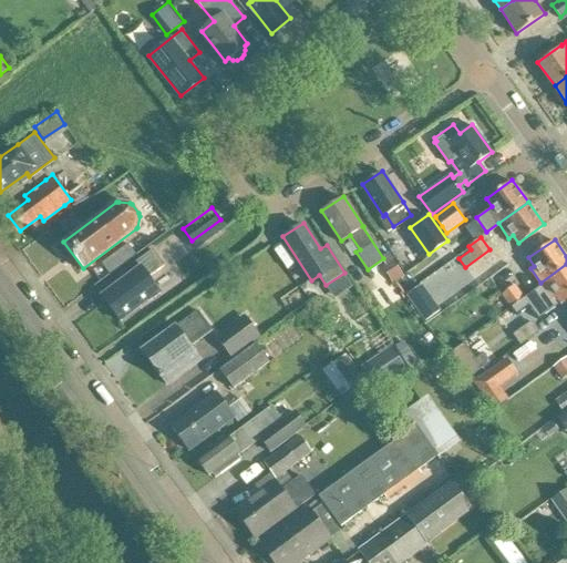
[(150,298),(160,290),(148,276),(164,264),(153,248),(135,260),(140,266),(130,273),(131,274),(102,295),(120,319),(148,298),(150,298)]
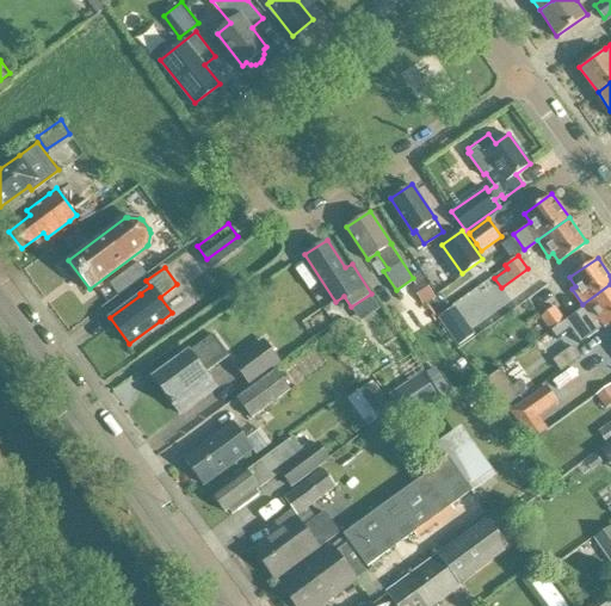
[(112,286),(119,296),(146,277),(139,267),(112,286)]
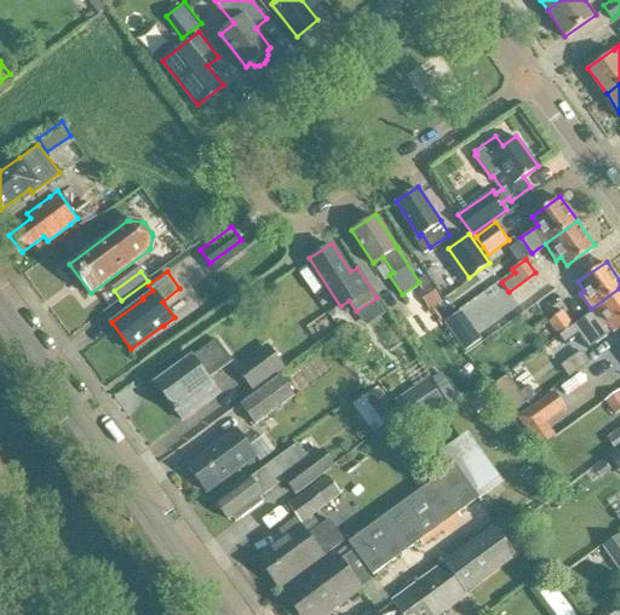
[(619,288),(591,309),(603,325),(607,322),(613,331),(619,326),(619,288)]
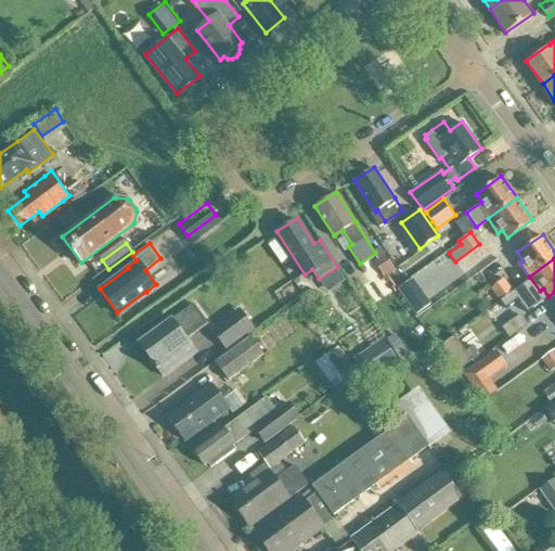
[(500,299),(512,291),(503,278),(491,286),(500,299)]
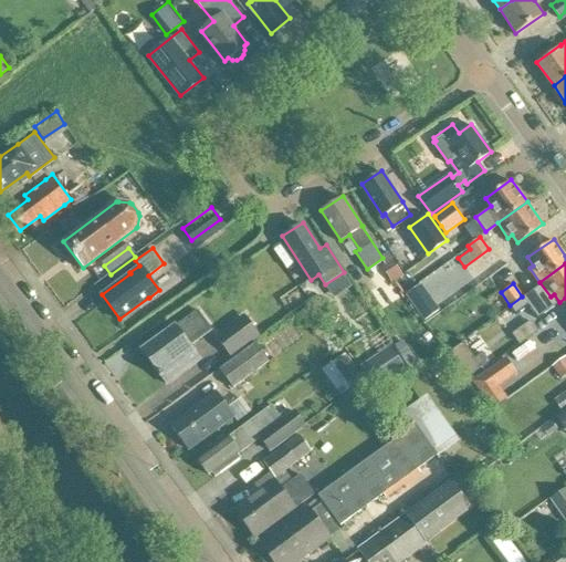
[(423,319),(439,308),(429,293),(413,304),(423,319)]
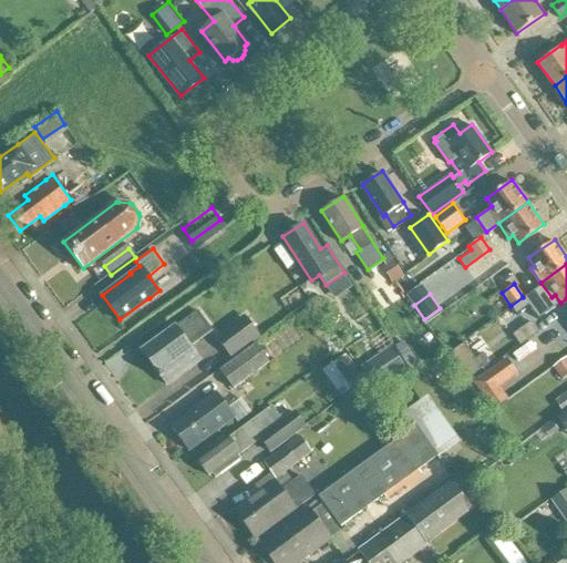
[(210,325),(198,308),(176,325),(142,349),(166,382),(200,357),(188,341),(210,325)]
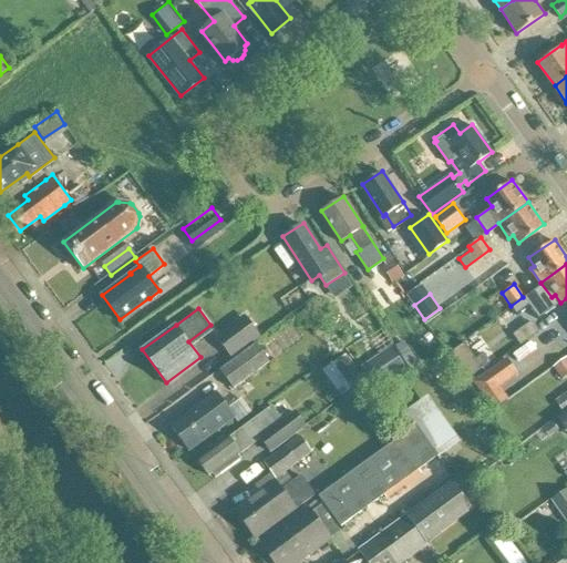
[(245,314),(215,335),(232,357),(260,336),(245,314)]
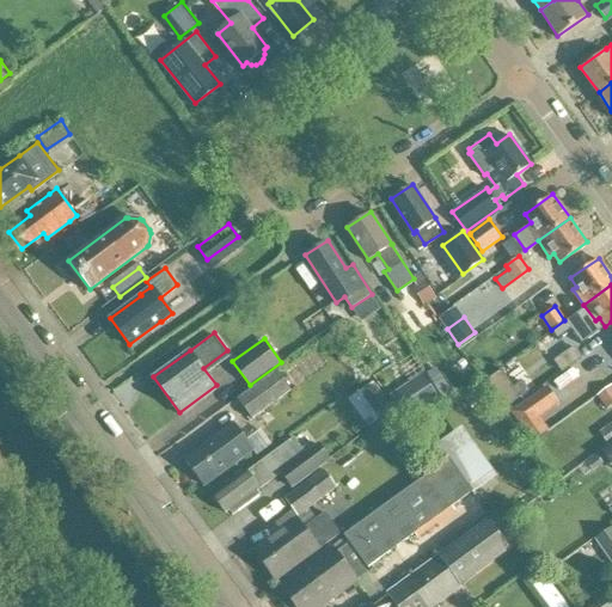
[(501,368),(485,379),(505,406),(530,390),(522,379),(514,385),(501,368)]
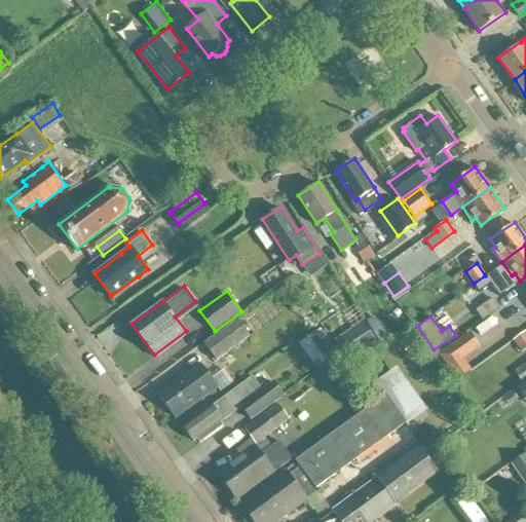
[(217,359),(250,335),(237,319),(204,342),(217,359)]
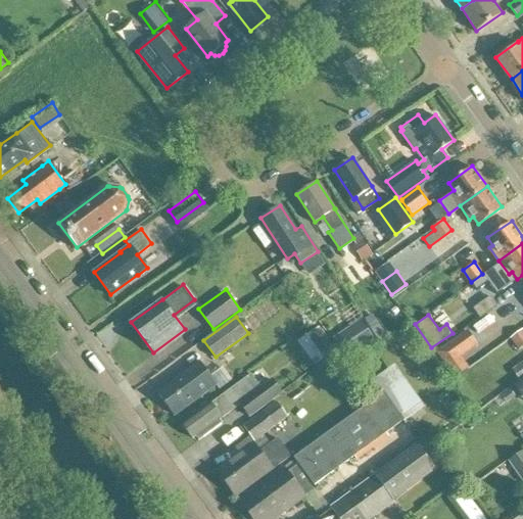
[(361,319),(333,337),(338,344),(347,359),(375,340),(367,327),(361,319)]
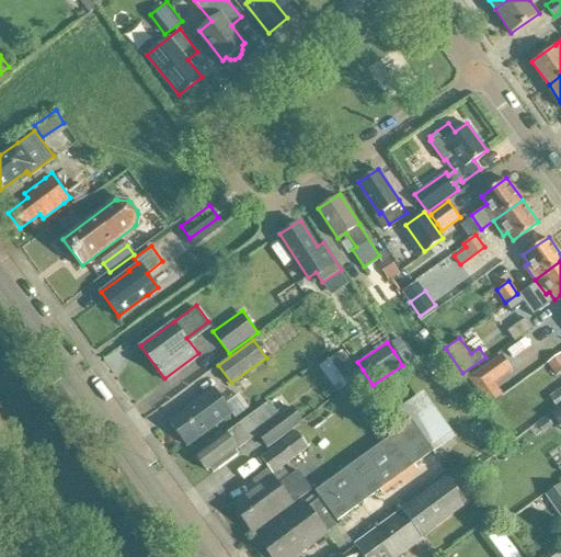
[(397,351),(408,366),(415,362),(404,345),(396,351),(397,351)]
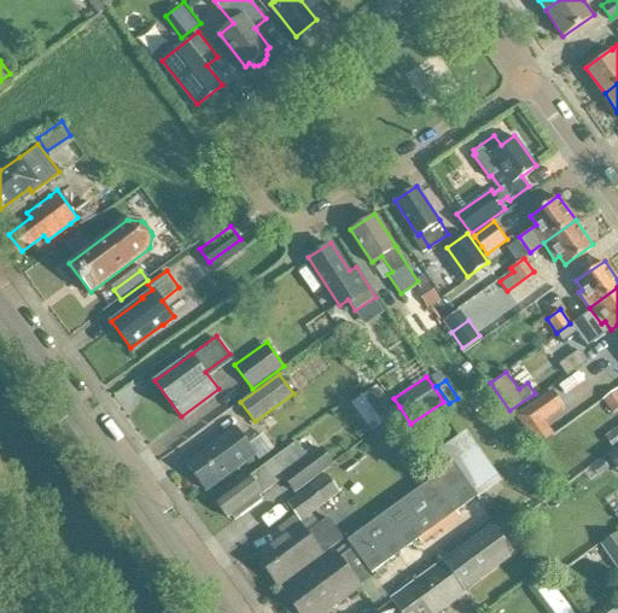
[(377,415),(391,406),(378,386),(363,396),(377,415)]
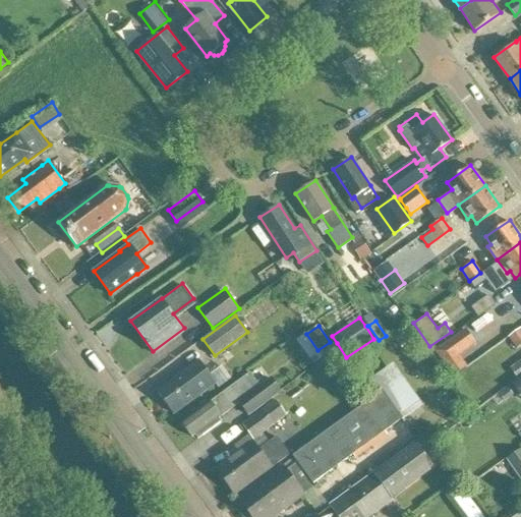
[(465,328),(435,350),(445,364),(475,342),(465,328)]
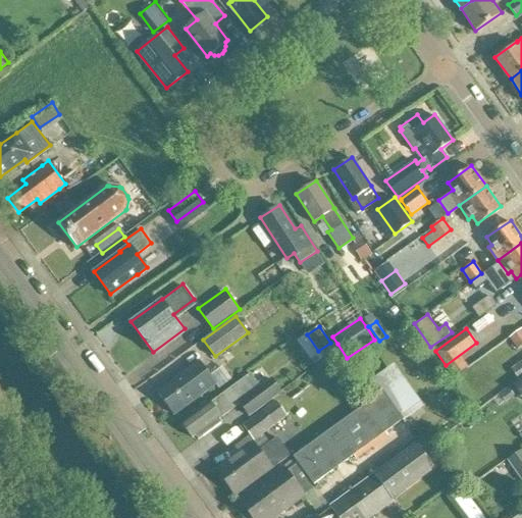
[(521,329),(521,328),(509,337),(518,348),(521,345),(521,329)]
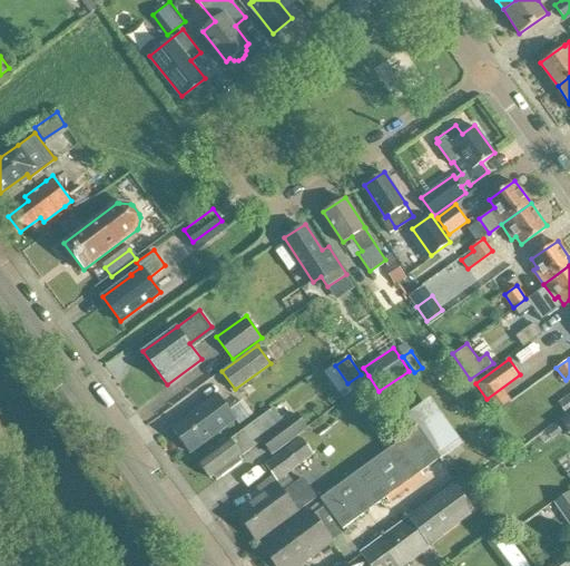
[(370,381),(354,392),(367,411),(383,400),(370,381)]
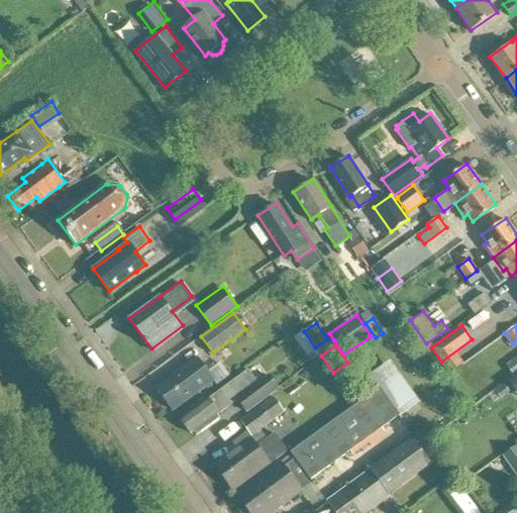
[(373,358),(366,347),(347,360),(355,371),(373,358)]
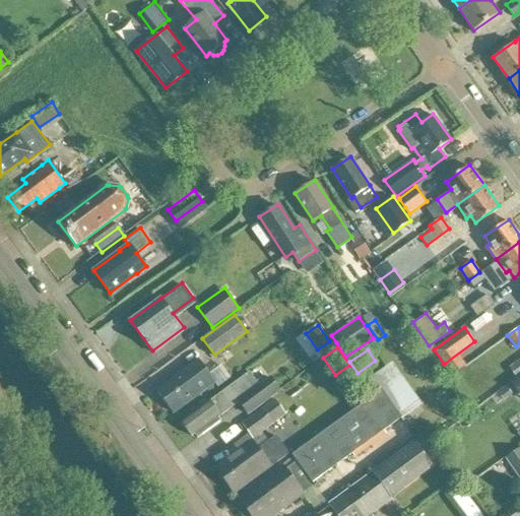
[(174,410),(215,381),(199,358),(157,388),(174,410)]
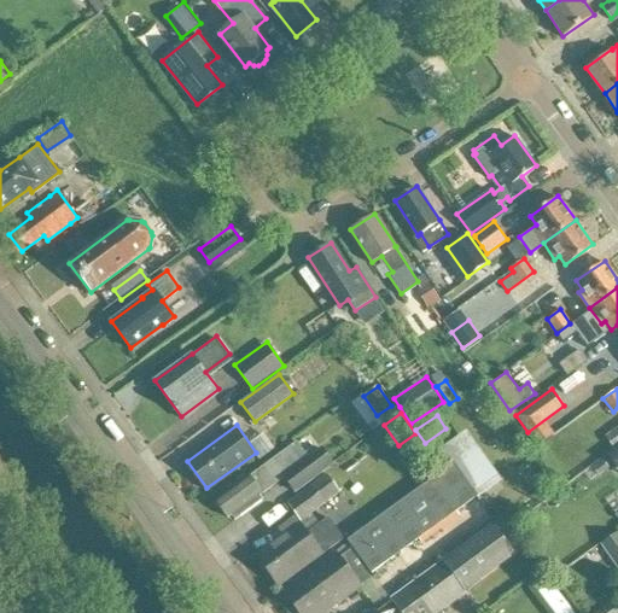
[(614,448),(617,445),(617,426),(605,436),(614,448)]
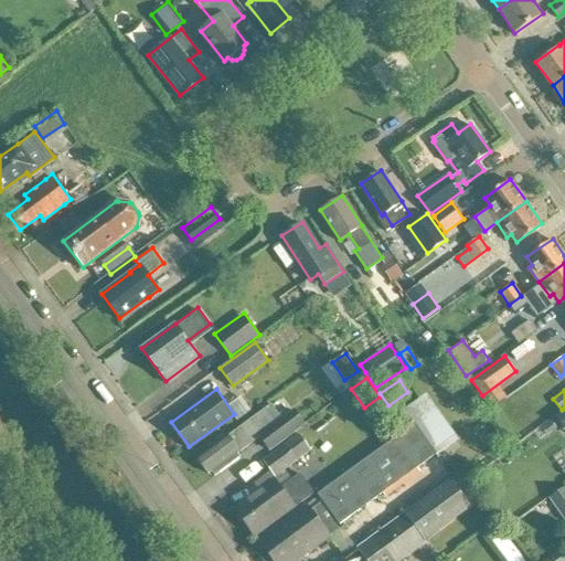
[(307,504),(258,540),(274,560),(292,560),(329,535),(326,531),(339,521),(436,452),(437,455),(458,440),(425,393),(396,414),(406,429),(318,493),(322,499),(315,505),(311,501),(307,505),(307,504)]
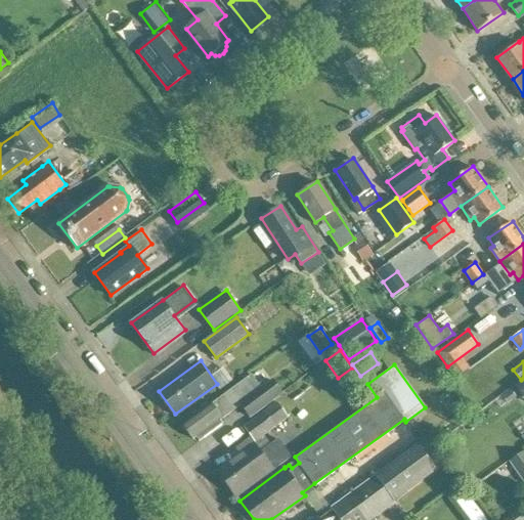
[(261,387),(251,373),(182,423),(193,437),(195,435),(199,439),(222,422),(219,418),(222,416),(239,401),(249,415),(254,412),(280,392),(280,391),(281,391),(272,379),(261,387)]
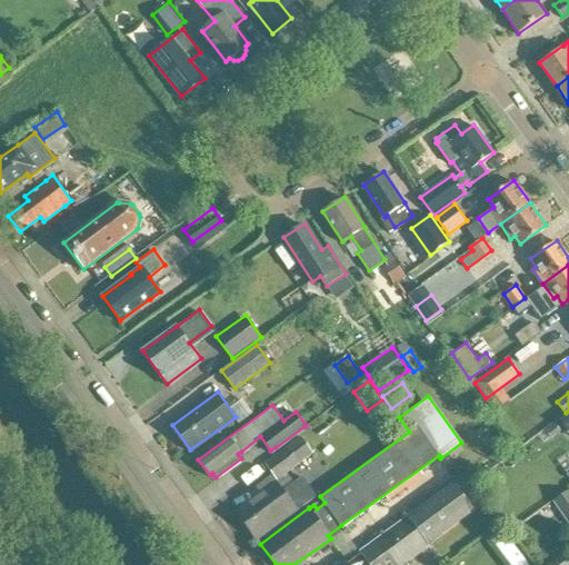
[(568,410),(566,413),(559,417),(568,430),(568,410)]
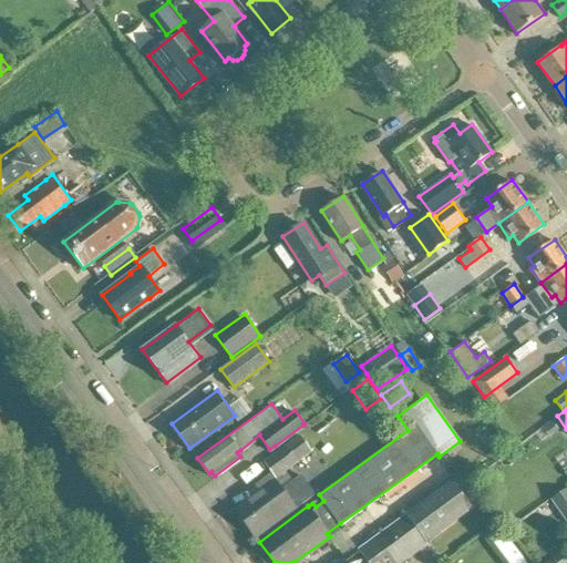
[(292,480),(285,469),(311,449),(300,434),(264,461),(271,471),(255,483),(259,490),(235,508),(256,536),(315,492),(301,473),(292,480)]
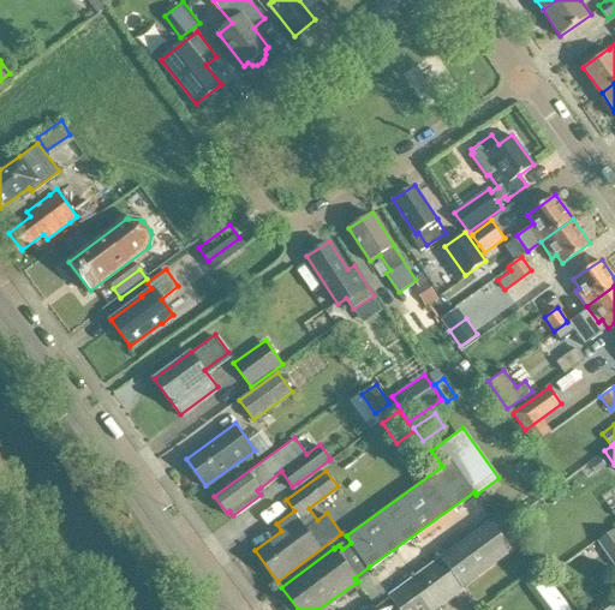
[(519,512),(531,502),(524,492),(511,501),(519,512)]
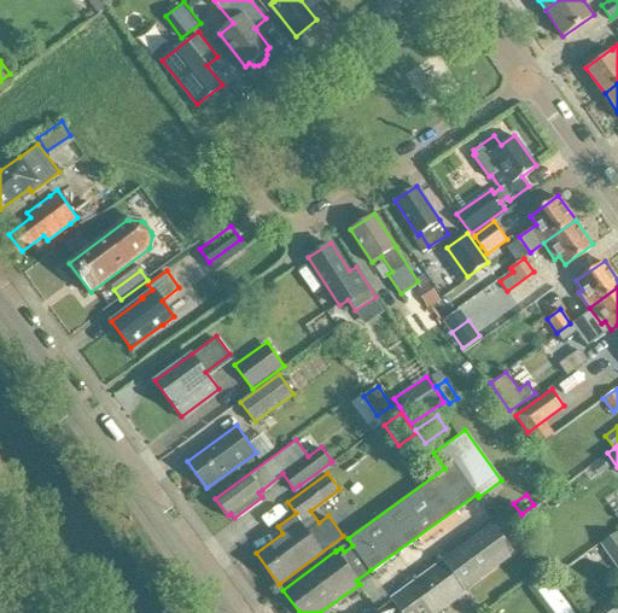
[(465,589),(509,556),(528,542),(507,513),(390,597),(391,600),(377,611),(375,611),(372,612),(433,612),(466,590),(465,589)]
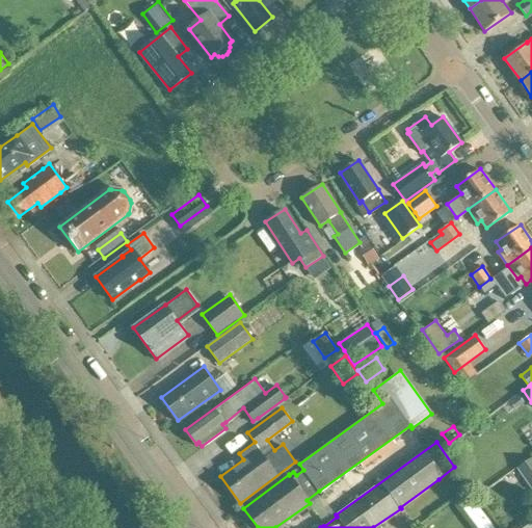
[(531,490),(531,456),(516,468),(531,490)]
